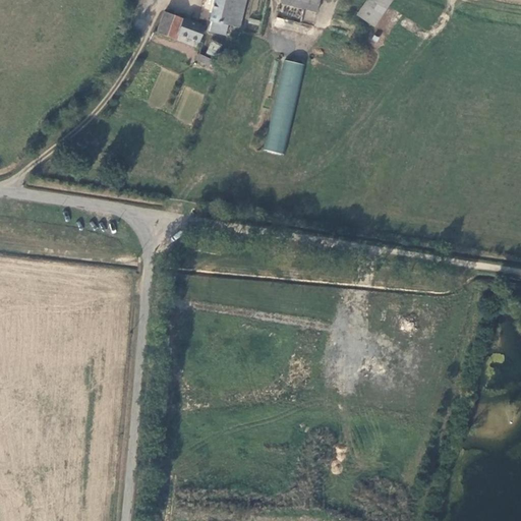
[(213,0),(209,20),(212,21),(210,33),(225,36),(227,25),(241,27),(246,0),(213,0)]
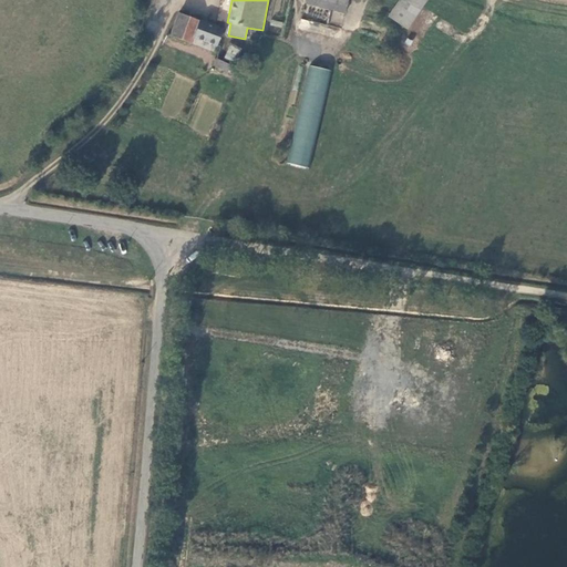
[(346,0),(302,0),(302,1),(343,11),(346,0)]
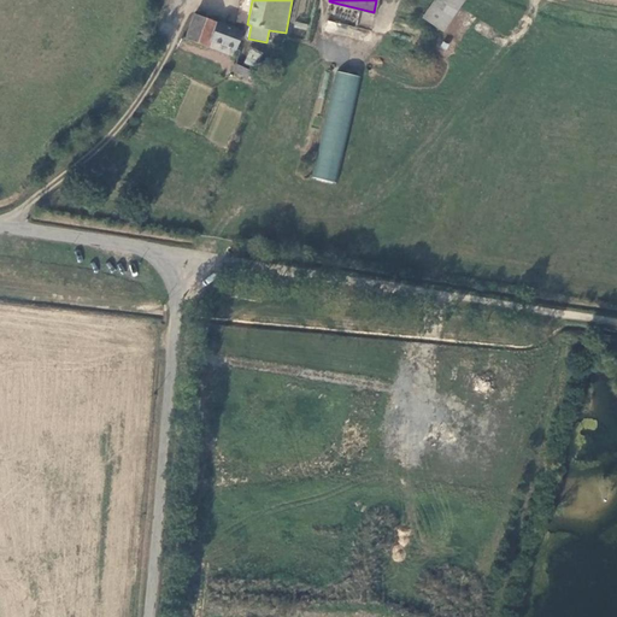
[(433,0),(423,13),(442,28),(463,0),(433,0)]
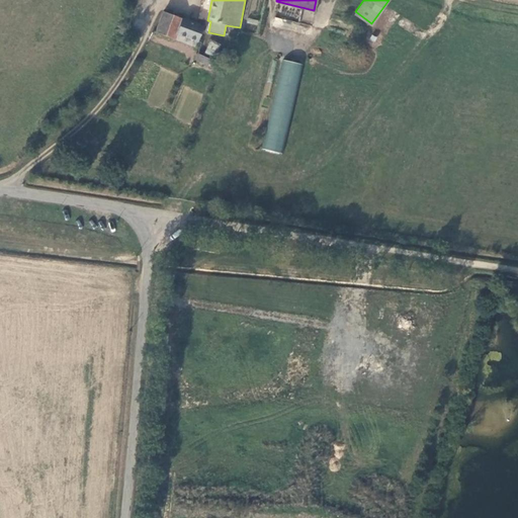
[(169,50),(176,32),(176,35),(176,37),(178,39),(181,40),(183,38),(185,36),(185,34),(196,39),(201,26),(164,11),(152,42),(169,50)]
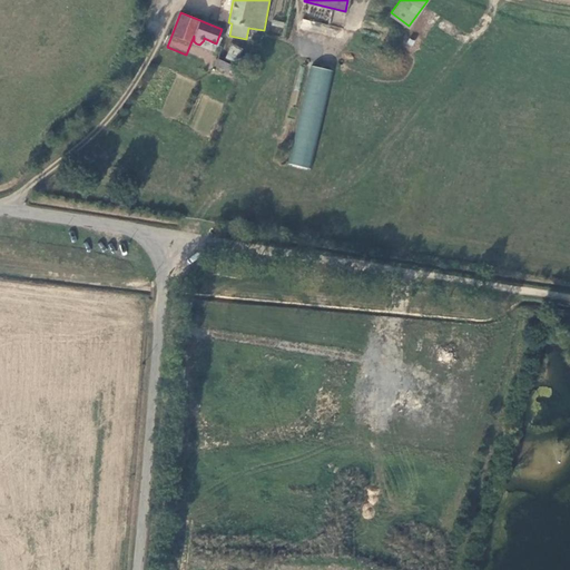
[(219,45),(214,58),(225,64),(232,49),(219,45)]
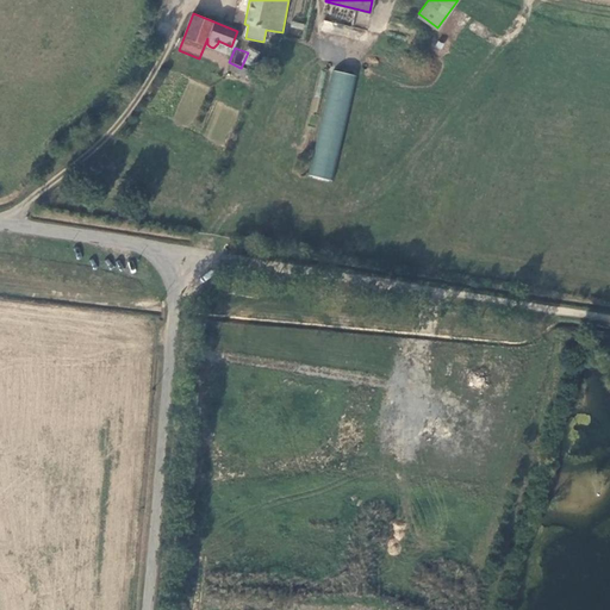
[(231,72),(218,69),(216,80),(229,83),(231,72)]
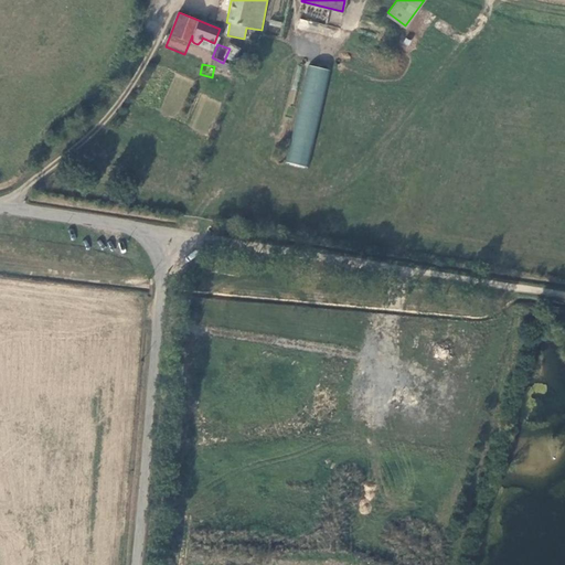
[(306,66),(283,163),(306,169),(329,72),(306,66)]
